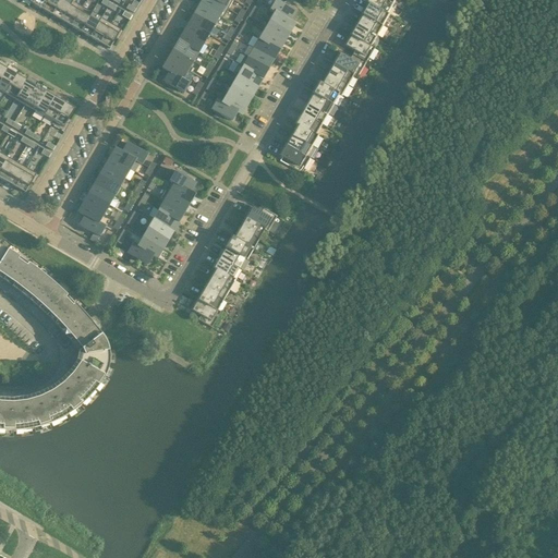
[(34,0),(32,4),(41,10),(47,0),(34,0)]
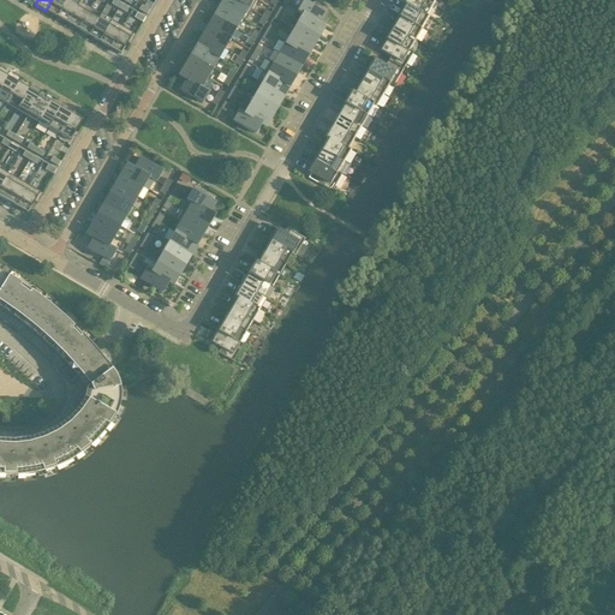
[(52,0),(46,11),(57,17),(66,0),(52,0)]
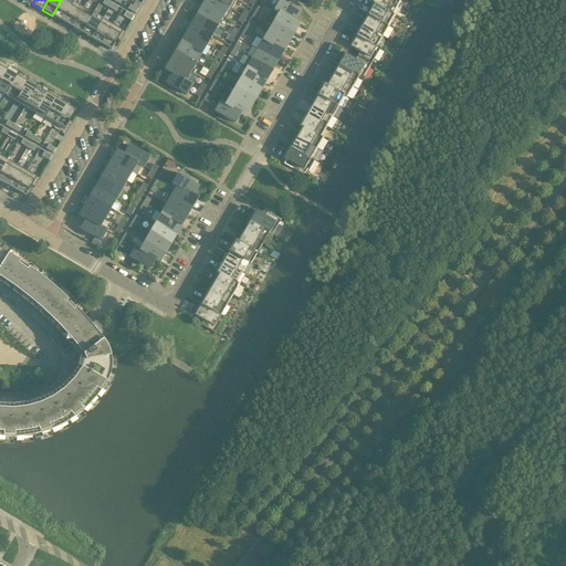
[(69,0),(61,0),(52,16),(62,21),(73,2),(69,0)]
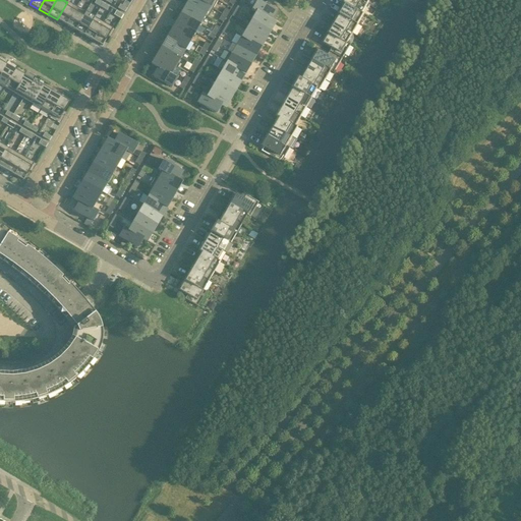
[(207,17),(213,9),(196,0),(189,0),(186,5),(205,16),(207,17)]
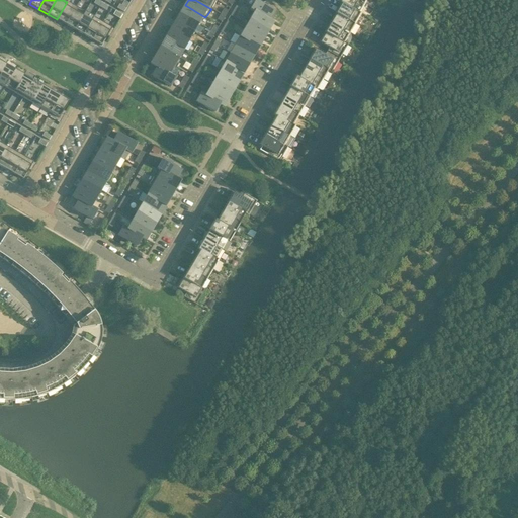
[(195,0),(211,9),(216,0),(195,0)]
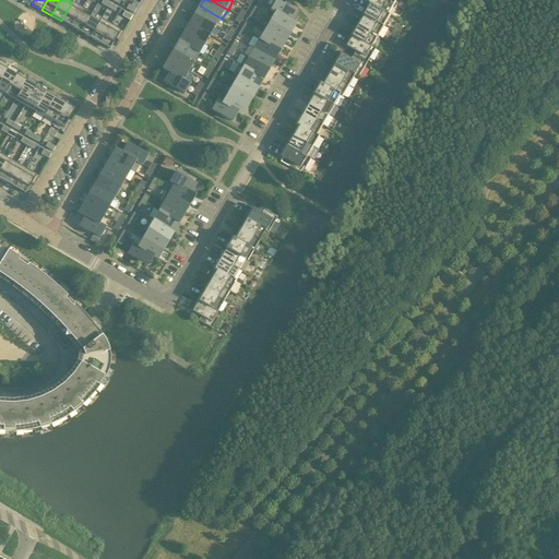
[(270,11),(274,13),(274,12),(289,21),(295,12),(275,0),(270,11)]
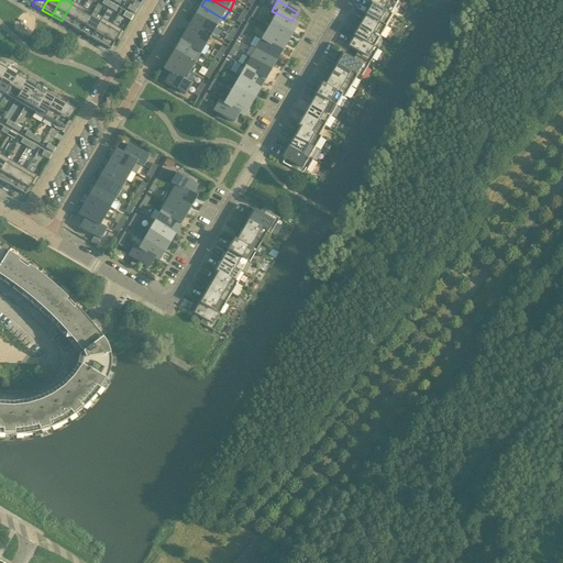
[(397,4),(388,0),(374,0),(372,4),(374,6),(390,15),(392,14),(397,4)]
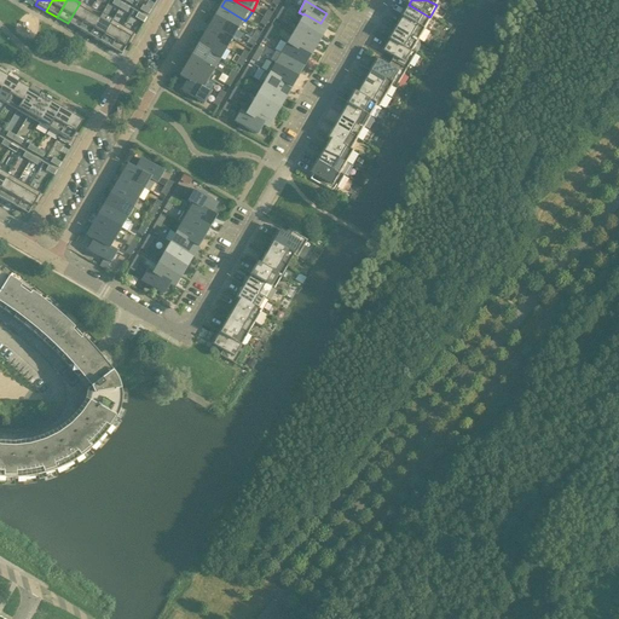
[(80,3),(68,23),(79,29),(91,9),(80,3)]
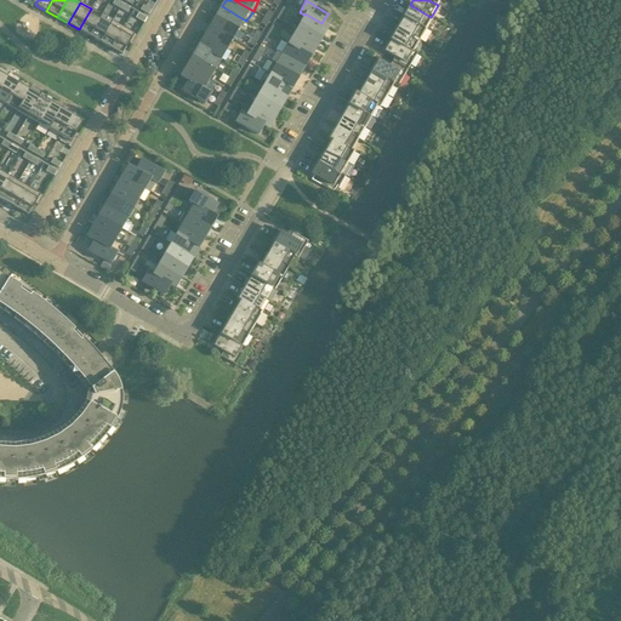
[(149,15),(152,10),(143,5),(140,10),(149,15)]
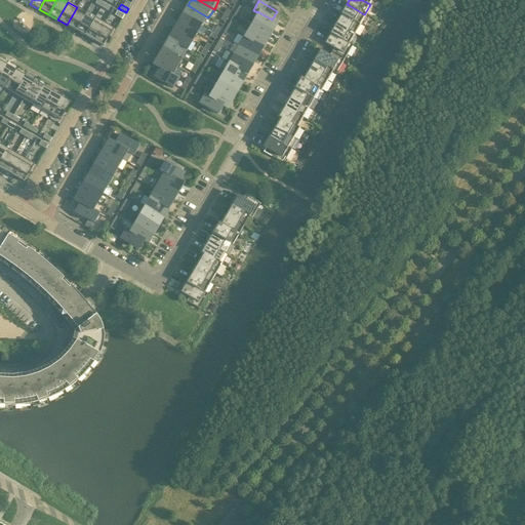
[(206,16),(188,5),(184,14),(201,25),(206,16)]
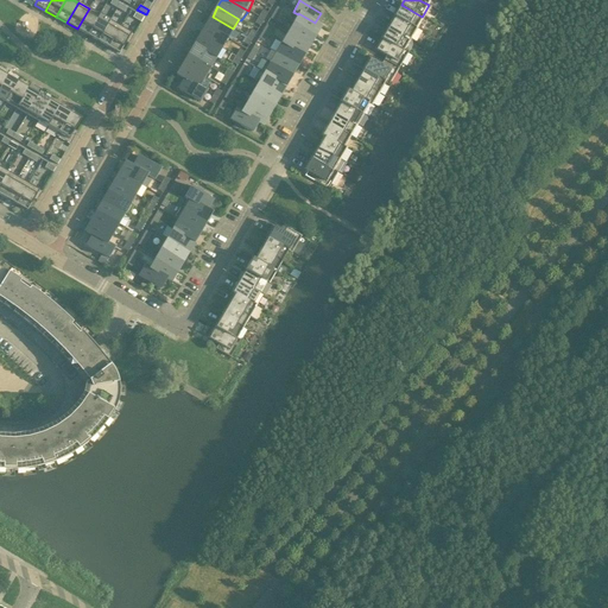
[(404,6),(398,17),(418,29),(425,17),(423,16),(422,17),(404,6)]
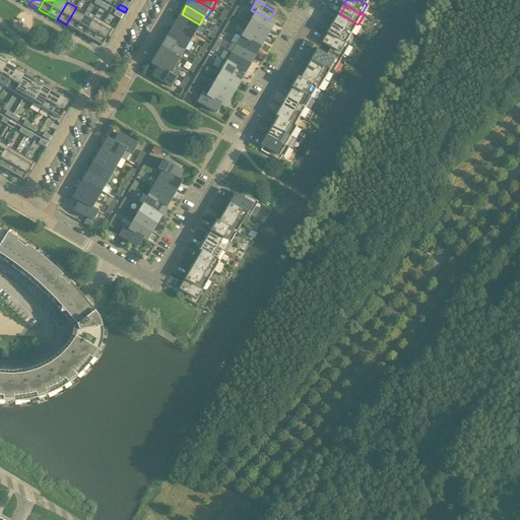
[(76,7),(66,24),(74,30),(85,12),(76,7)]
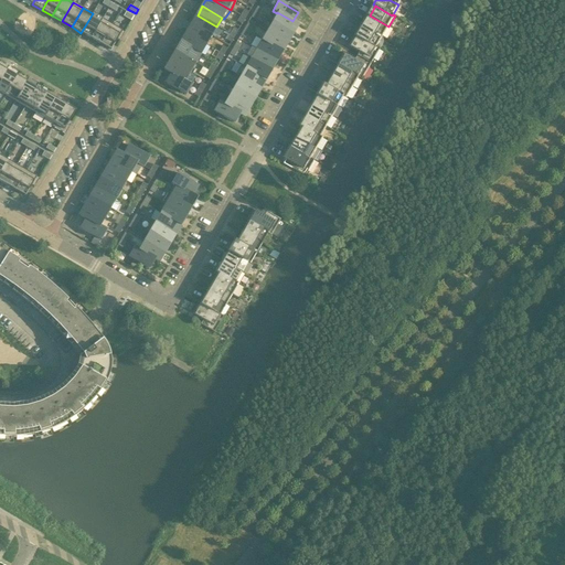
[(124,17),(131,21),(134,17),(126,12),(124,17)]
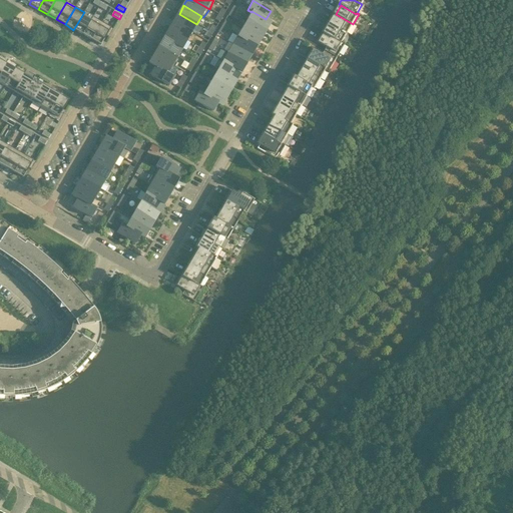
[(270,21),(266,19),(251,11),(251,12),(247,20),(265,30),(270,21)]
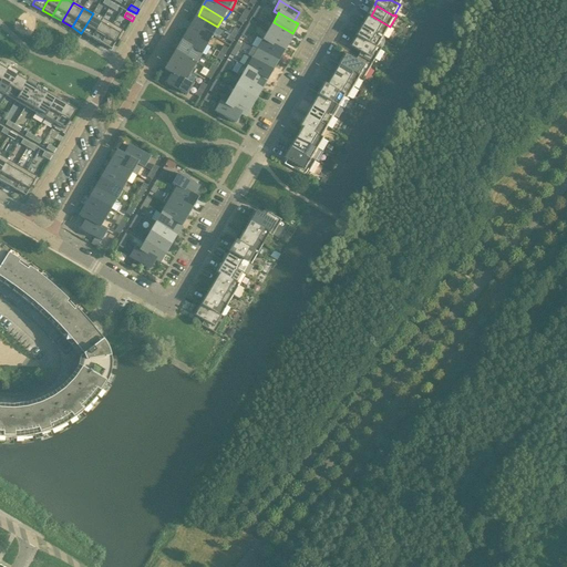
[(93,13),(81,33),(91,39),(102,19),(93,13)]
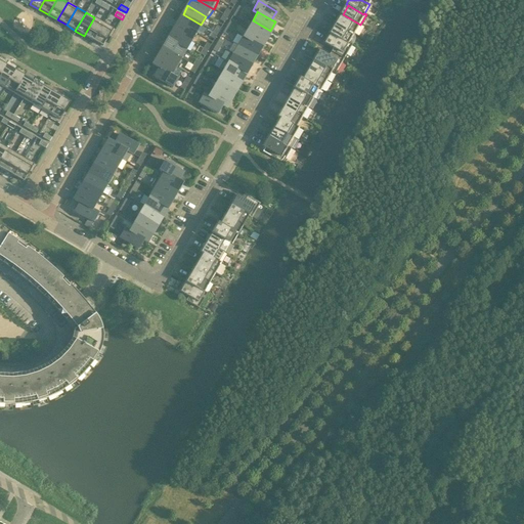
[(195,33),(201,25),(183,14),(178,23),(195,33)]
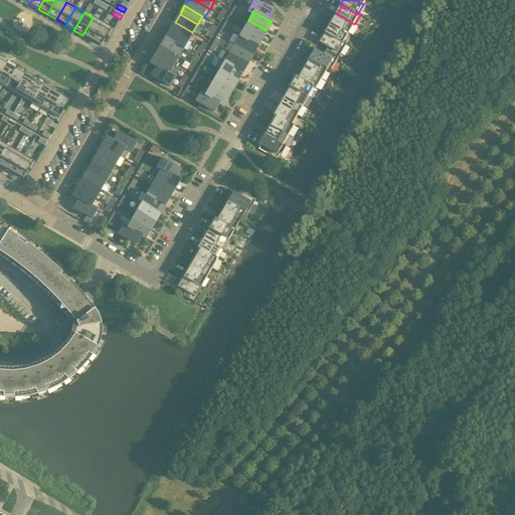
[(349,33),(354,24),(337,14),(331,23),(349,33)]
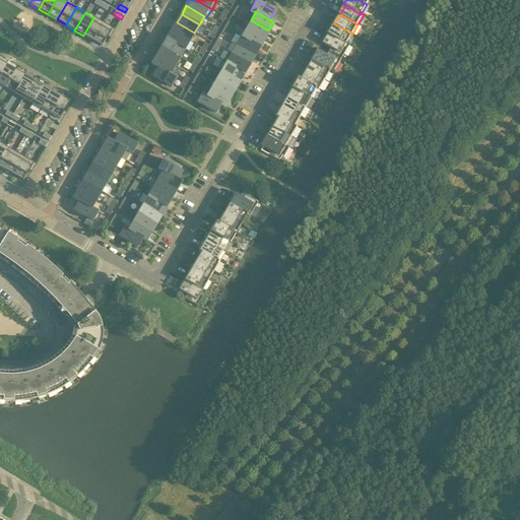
[(93,17),(83,36),(92,41),(103,23),(93,17)]
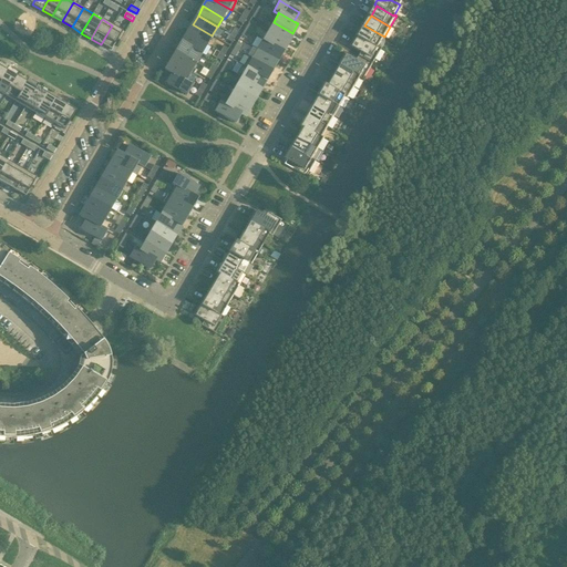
[(268,31),(287,42),(292,33),(274,22),(268,31)]
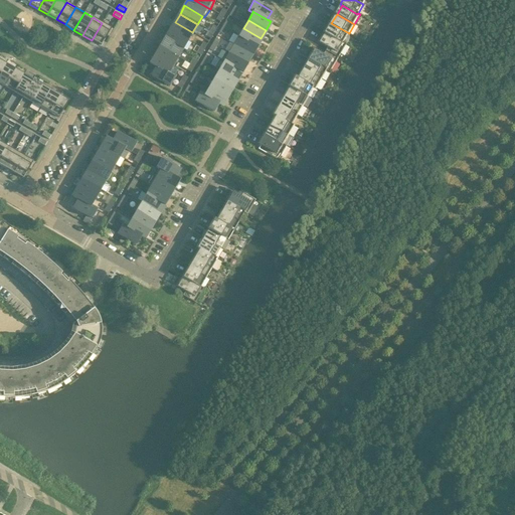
[(188,41),(192,32),(175,22),(170,30),(188,41)]
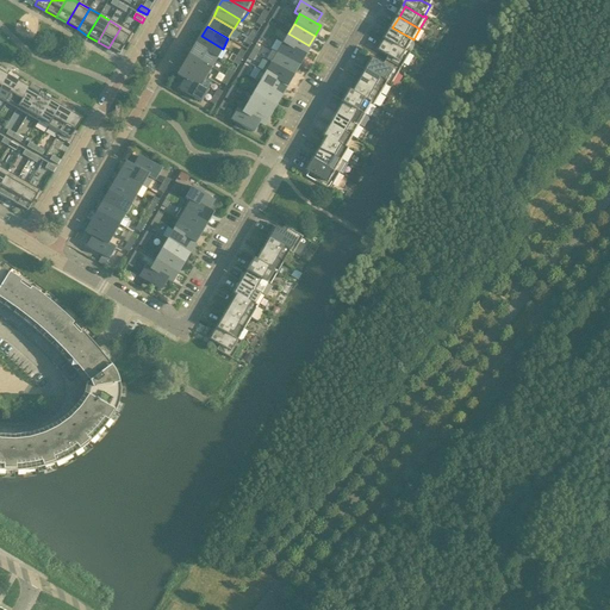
[(120,27),(109,48),(119,54),(126,43),(129,44),(135,35),(120,27)]
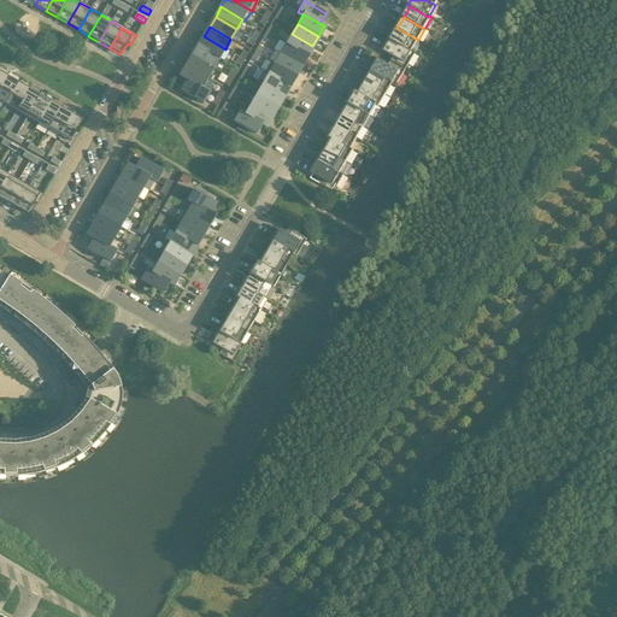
[(411,51),(418,40),(397,28),(391,39),(411,51)]
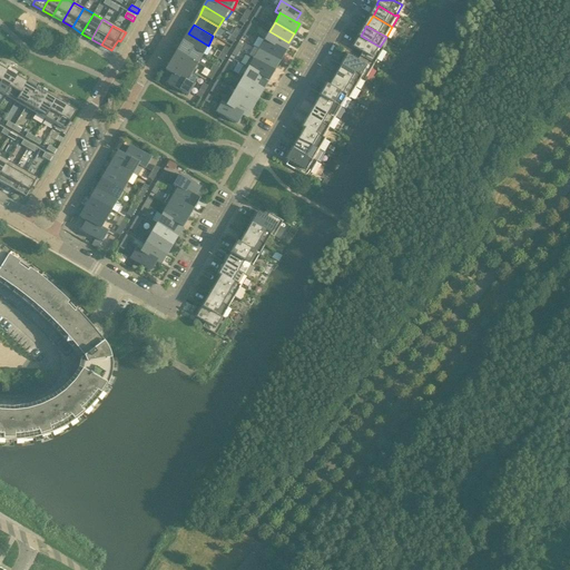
[(264,40),(283,52),(288,42),(269,31),(264,40)]
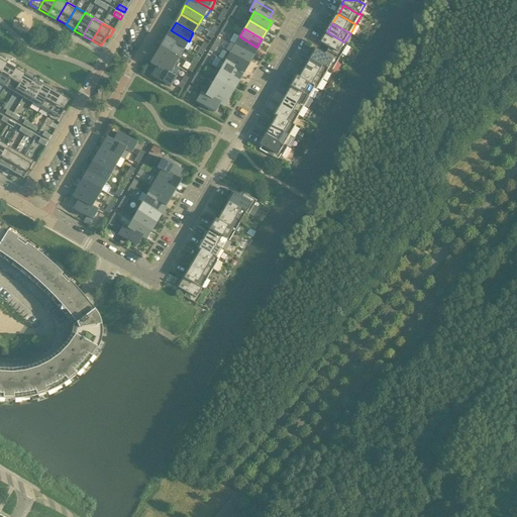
[(184,49),(189,41),(171,30),(166,39),(184,49)]
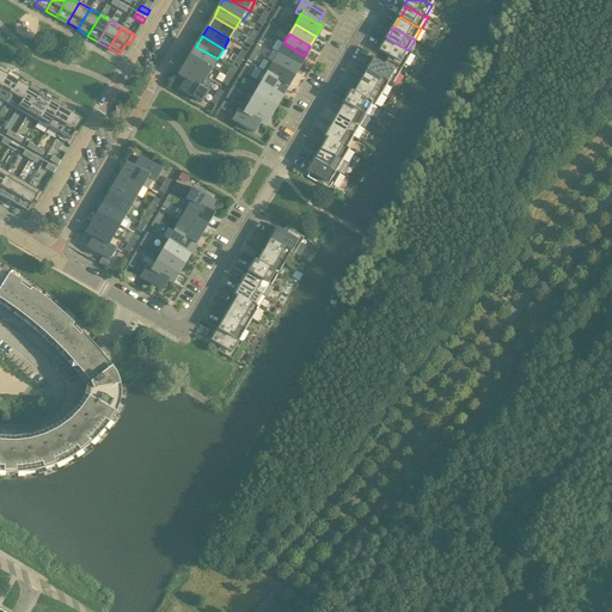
[(390,56),(387,61),(402,69),(412,53),(408,50),(387,38),(385,37),(378,49),(390,56)]
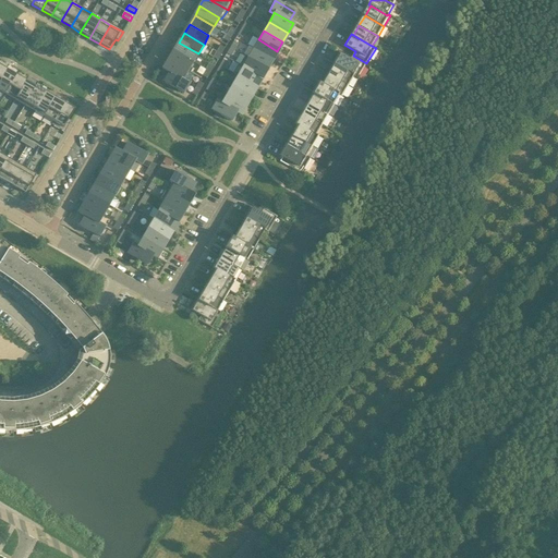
[(277,51),(258,39),(253,49),(271,60),(273,59),(277,51)]
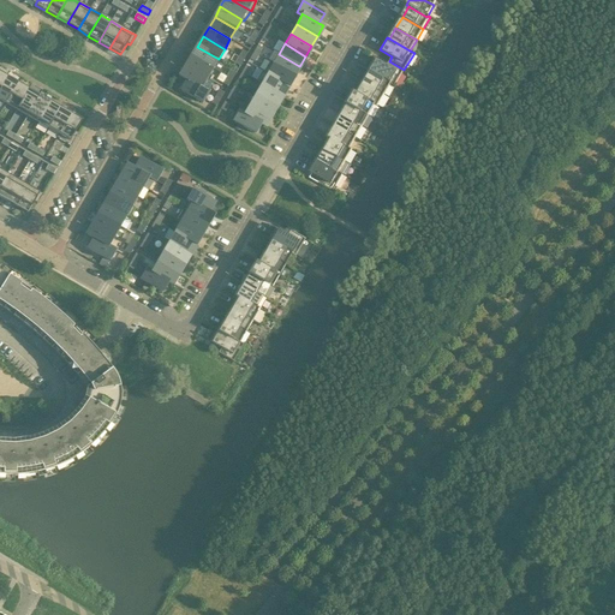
[(213,69),(219,59),(197,47),(192,55),(191,57),(213,69)]
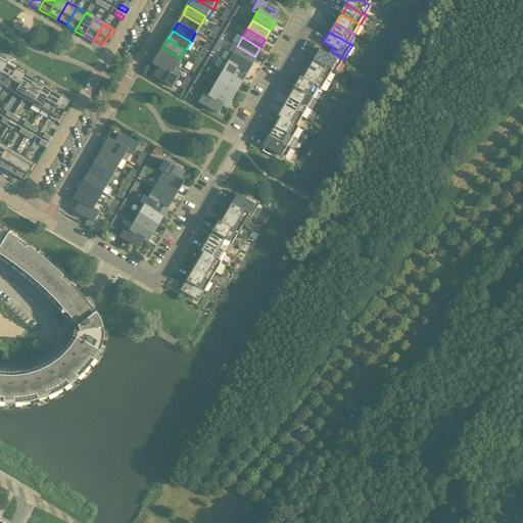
[(237,46),(232,53),(232,54),(251,65),(256,56),(255,55),(254,56),(237,46)]
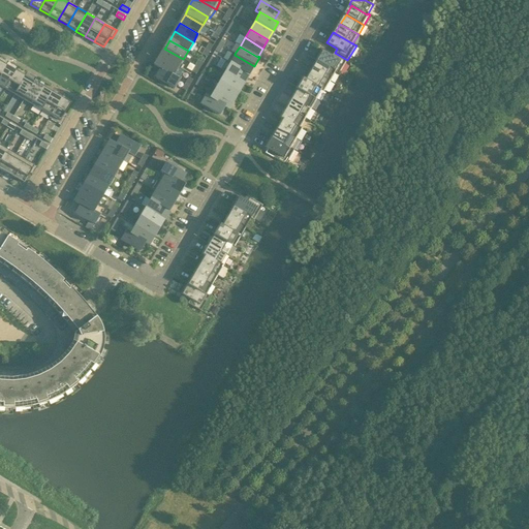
[(158,57),(178,67),(183,59),(164,49),(165,48),(163,48),(158,57)]
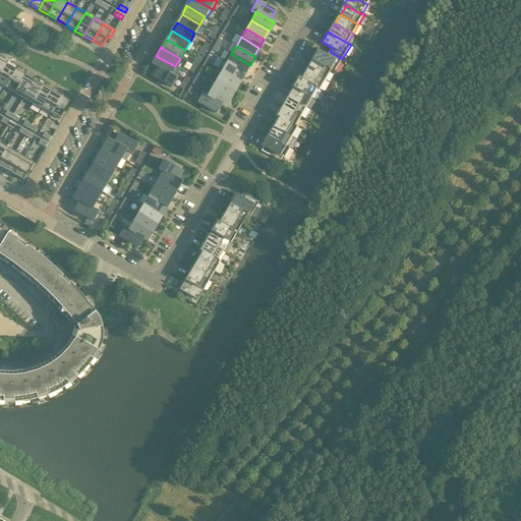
[(334,73),(342,59),(330,52),(328,55),(316,49),(310,60),(313,61),(331,71),(334,73)]
